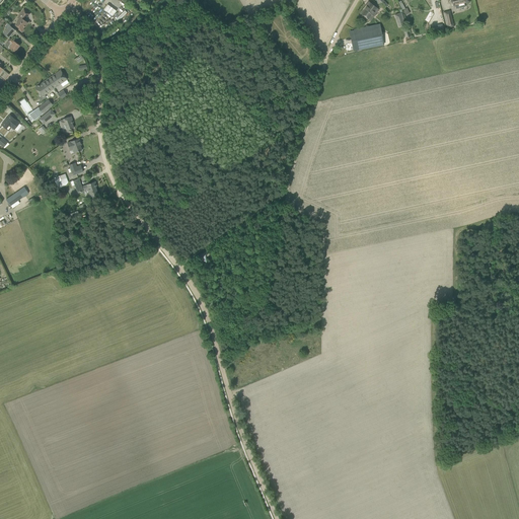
[(457,4),(461,4),(461,3),(463,2),(463,3),(470,2),(469,0),(450,0),(452,6),(455,5),(456,9),(459,8),(457,4)]
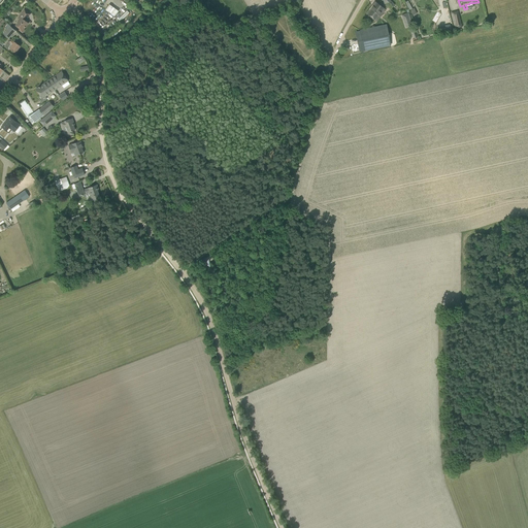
[(366,13),(367,14),(376,21),(385,10),(375,2),(366,13)]
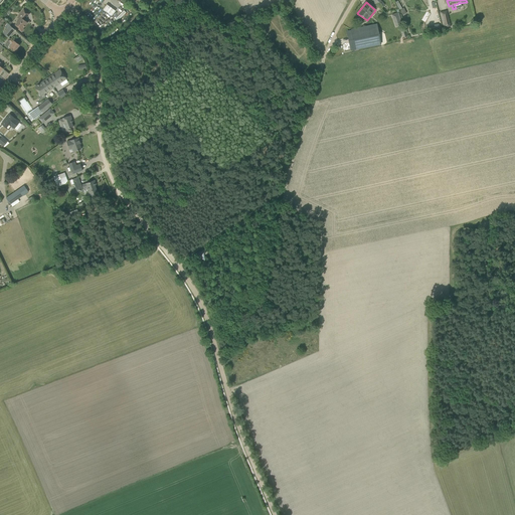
[(19,19),(15,25),(19,28),(20,27),(22,29),(27,22),(23,19),(28,13),(23,9),(17,17),(19,19)]
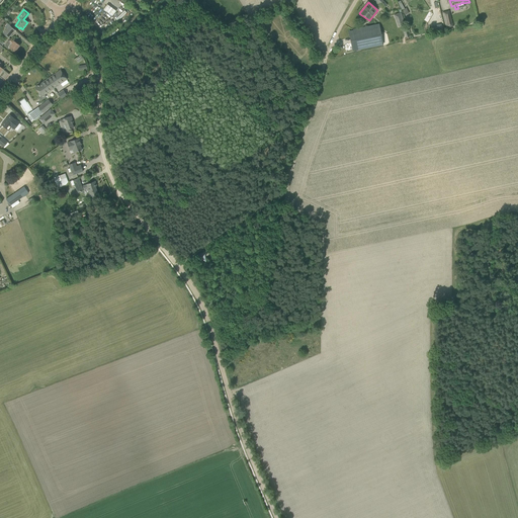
[(442,13),(446,28),(453,26),(449,11),(442,13)]
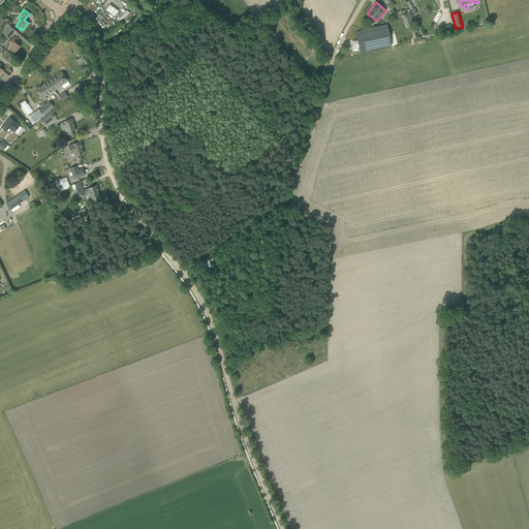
[(402,16),(405,24),(412,22),(409,12),(402,16)]
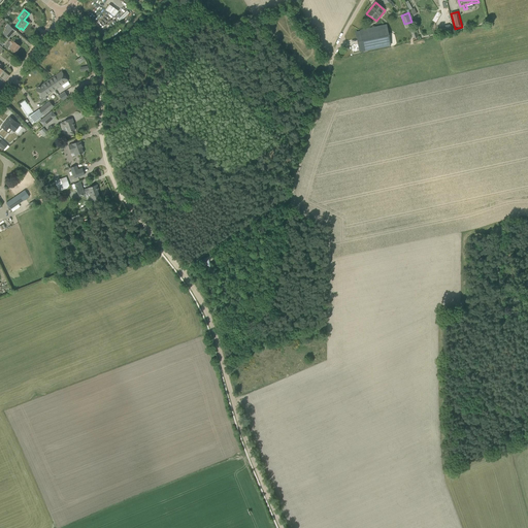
[(2,34),(8,38),(15,30),(10,25),(2,34)]
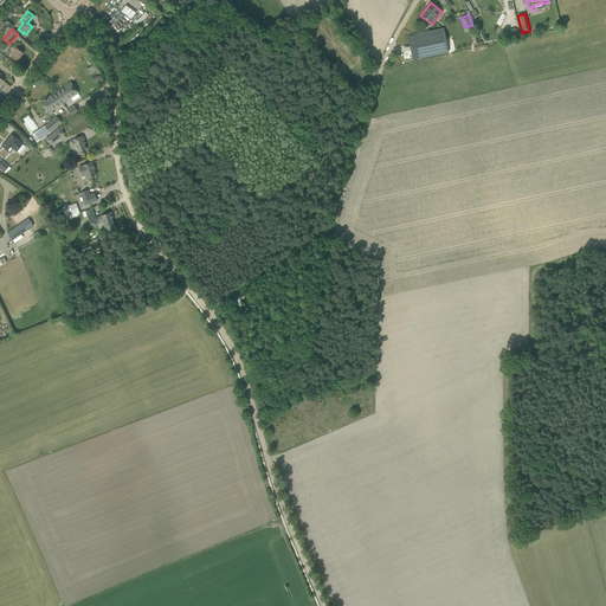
[(413,34),(418,58),(447,52),(443,28),(413,34)]
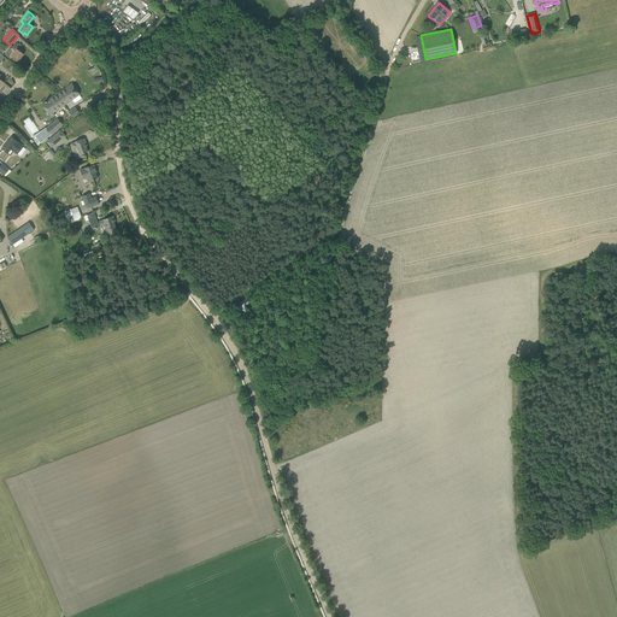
[(5,54),(10,58),(11,57),(17,62),(18,62),(19,62),(22,60),(21,59),(21,58),(23,53),(12,45),(5,54)]
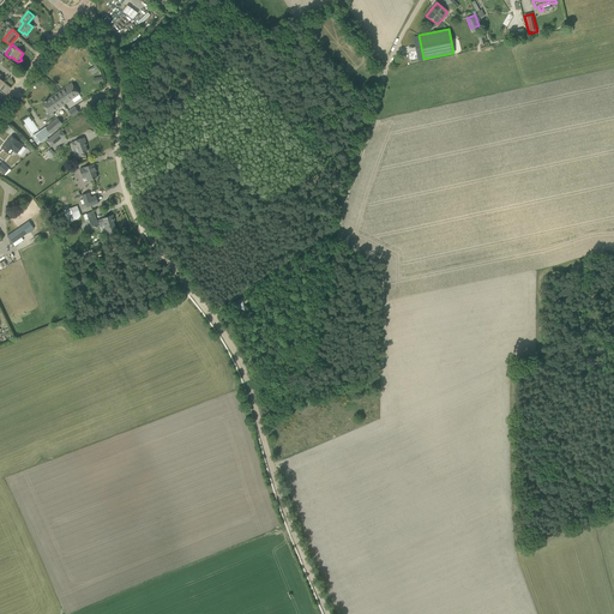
[(46,101),(42,103),(49,114),(79,94),(72,83),(68,85),(68,86),(61,91),(53,96),(53,97),(47,102),(46,100),(44,101),(46,101)]
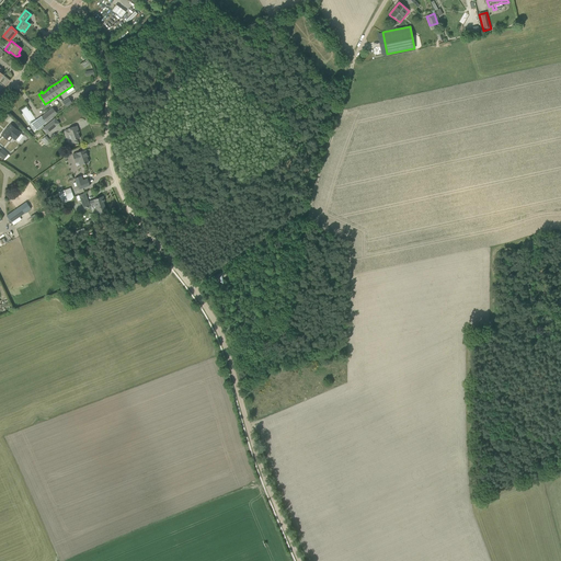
[(63,101),(66,106),(72,103),(68,96),(63,101)]
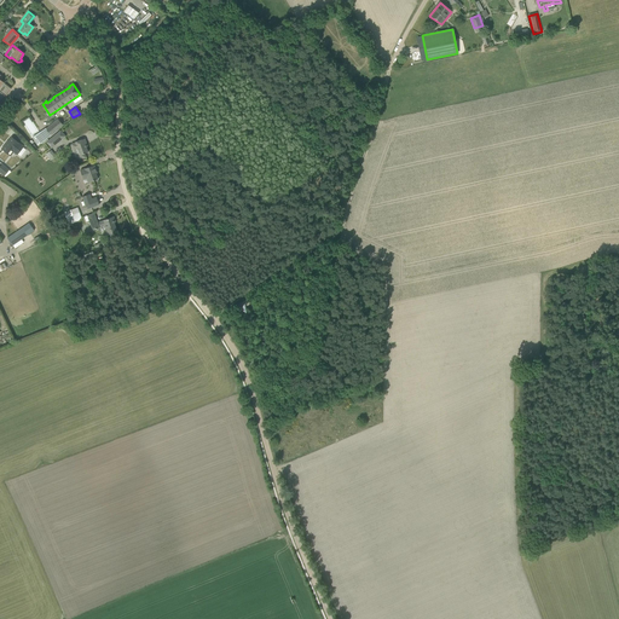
[(33,136),(39,132),(35,126),(34,127),(32,123),(33,123),(29,117),(23,121),(33,136)]
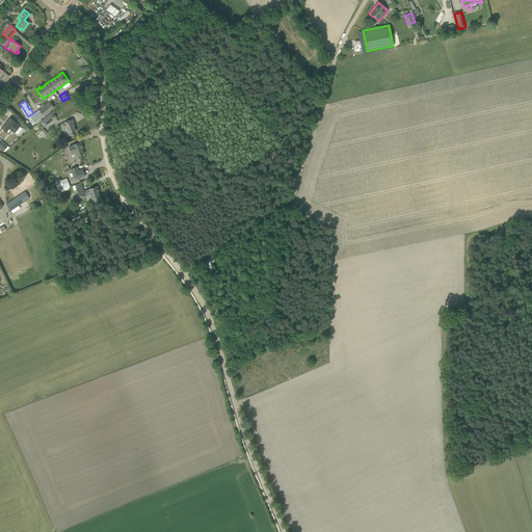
[(27,117),(32,125),(34,123),(44,115),(54,107),(50,102),(40,110),(38,110),(27,117)]
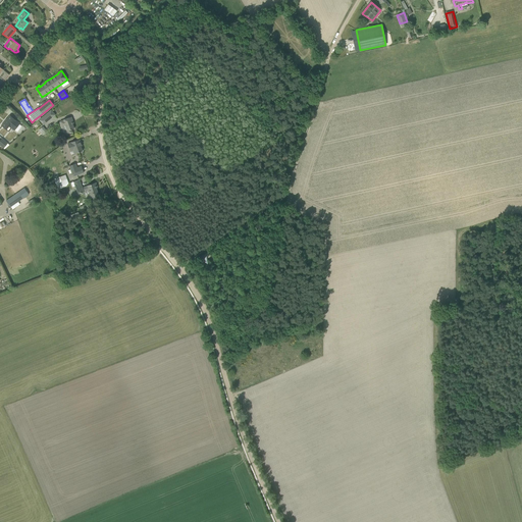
[(39,119),(43,124),(55,114),(51,109),(39,119)]
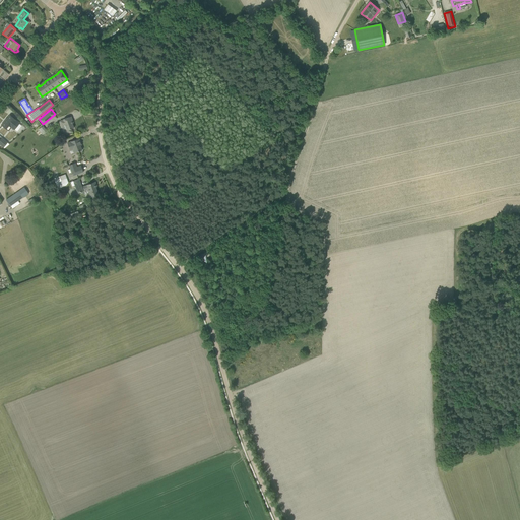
[(7,119),(6,119),(1,125),(8,131),(13,125),(16,127),(19,123),(10,116),(7,119)]
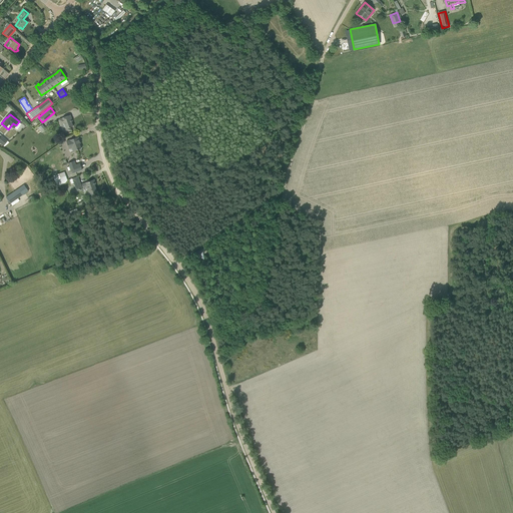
[(64,123),(65,128),(64,128),(66,132),(71,130),(70,127),(73,126),(70,119),(71,118),(70,114),(58,119),(60,124),(64,123)]
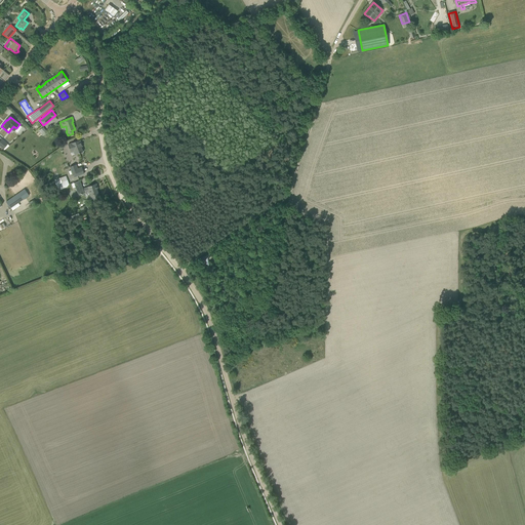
[(74,152),(75,155),(83,152),(80,145),(81,145),(80,139),(68,145),(71,152),(74,152)]
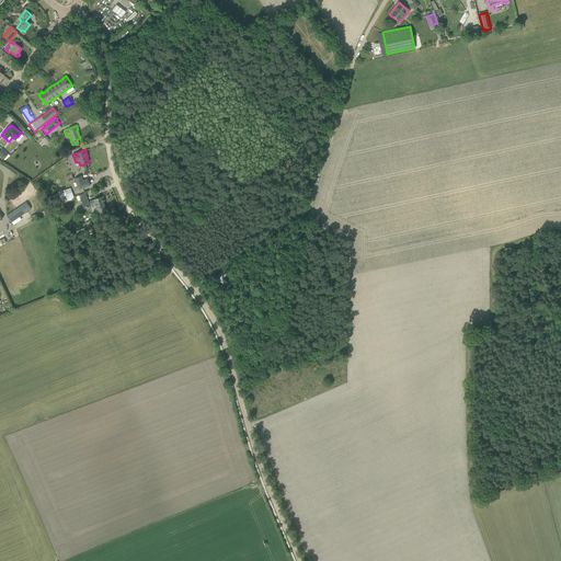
[(75,179),(79,190),(90,185),(88,179),(82,181),(81,175),(75,179)]
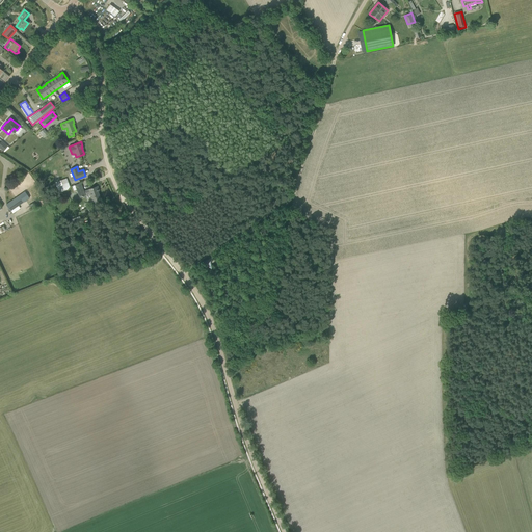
[(72,186),(74,190),(76,189),(79,197),(85,195),(81,183),(72,186)]
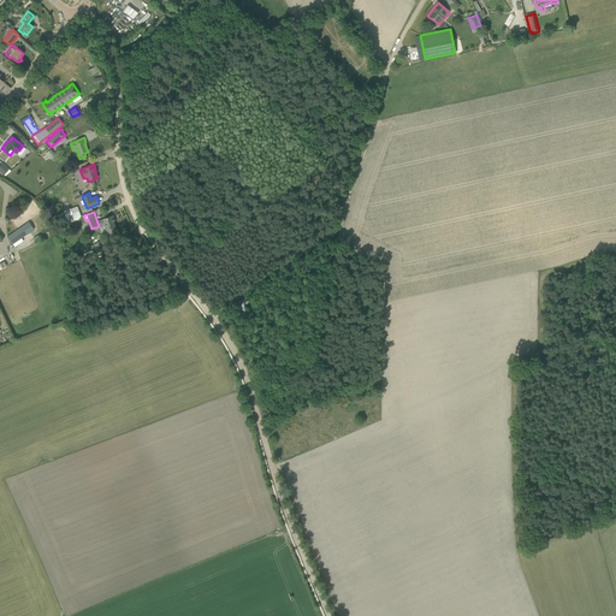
[(105,229),(106,234),(117,230),(111,217),(98,221),(100,225),(105,224),(106,227),(105,229)]
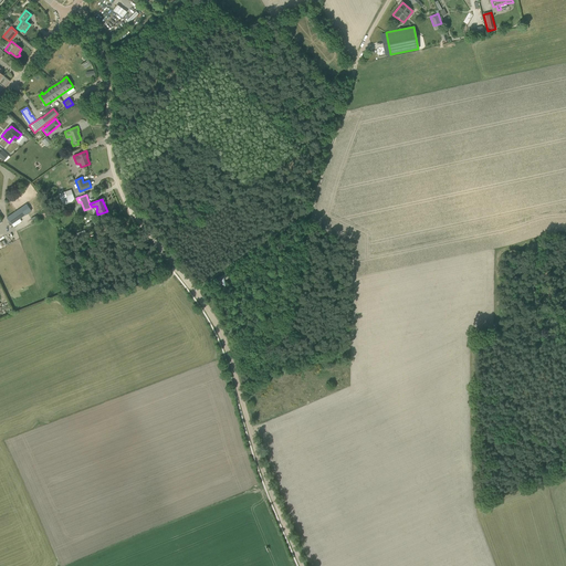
[(7,218),(11,224),(31,210),(27,203),(7,218)]
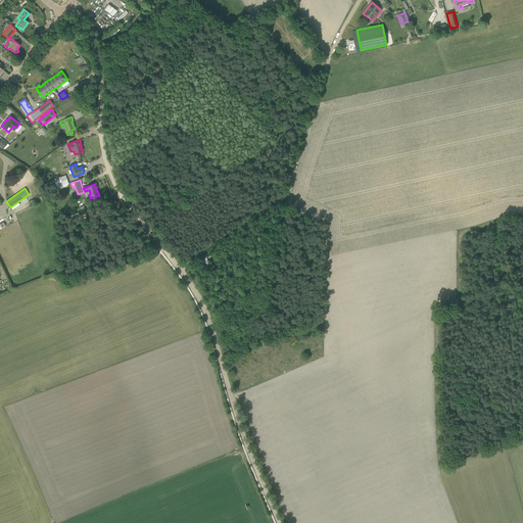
[(70,216),(73,221),(81,218),(78,212),(70,216)]
